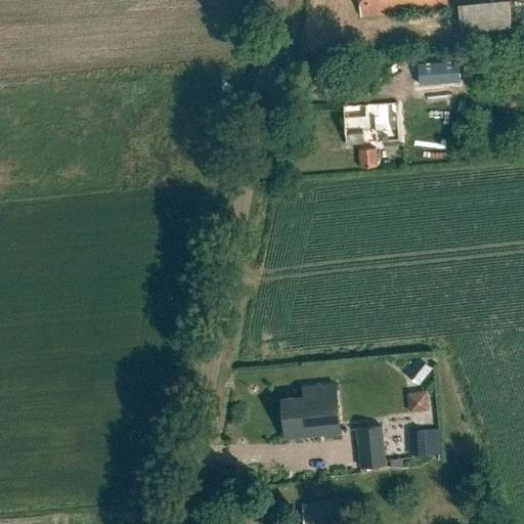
[(359,0),(361,16),(445,9),(444,0),(359,0)]
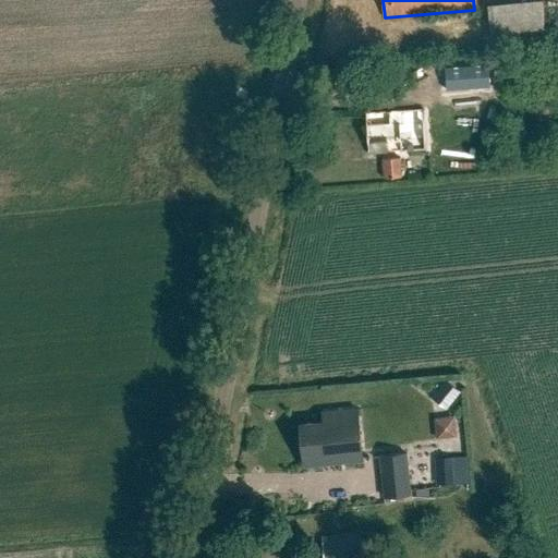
[(486,44),(542,39),(540,0),(484,3),(486,44)]
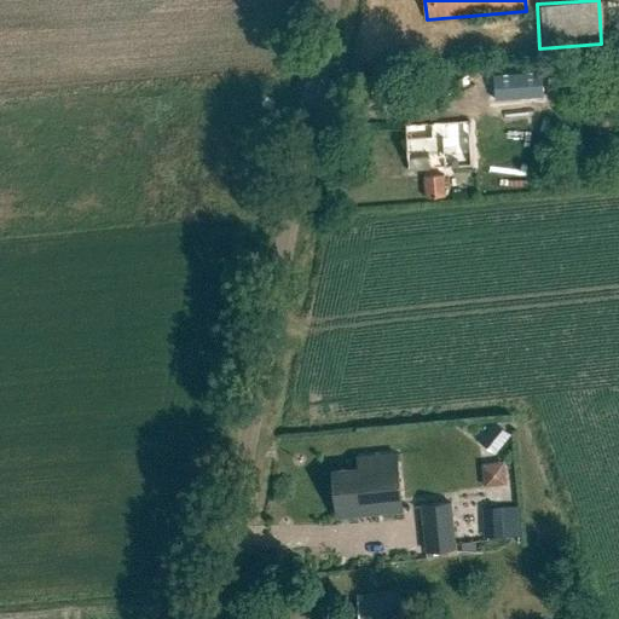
[(502,110),(526,108),(524,82),(499,84),(502,110)]
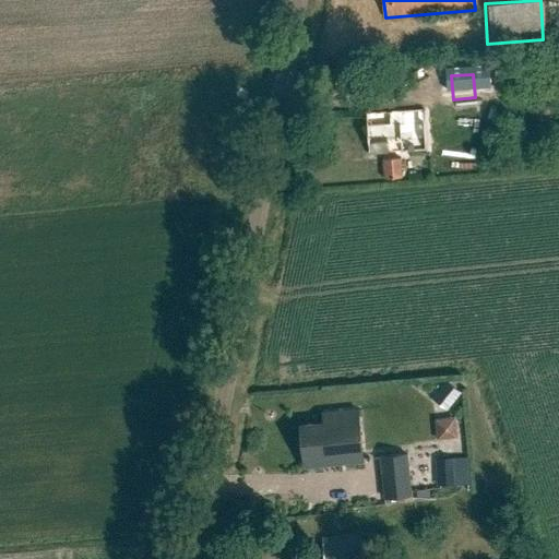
[(426,109),(366,113),(369,155),(383,154),(384,179),(404,178),(402,153),(428,150),(426,109)]
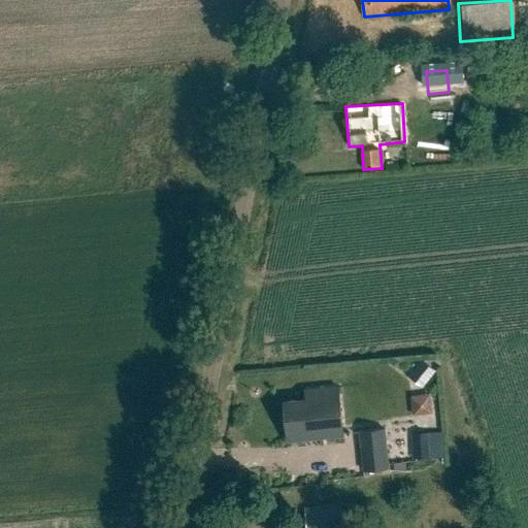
[(422,389),(434,371),(421,361),(408,378),(422,389)]
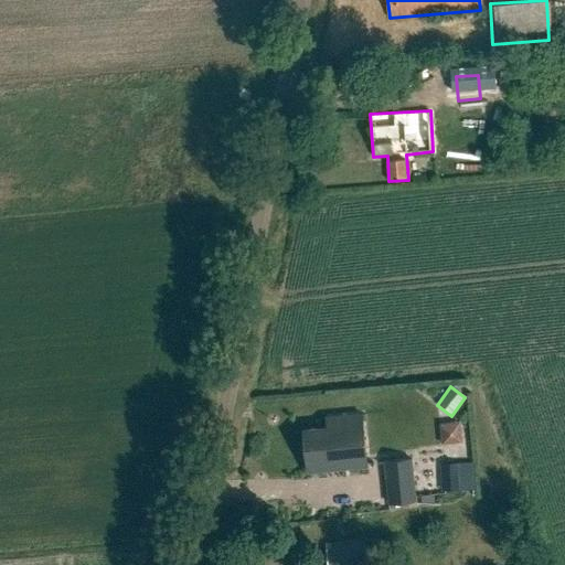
[(304,429),(308,472),(368,466),(362,415),(324,416),(328,426),(304,429)]
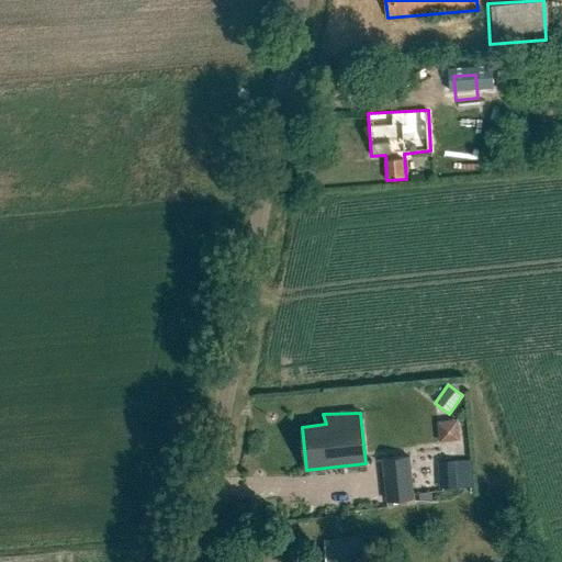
[(412,458),(383,460),(388,504),(416,502),(412,458)]
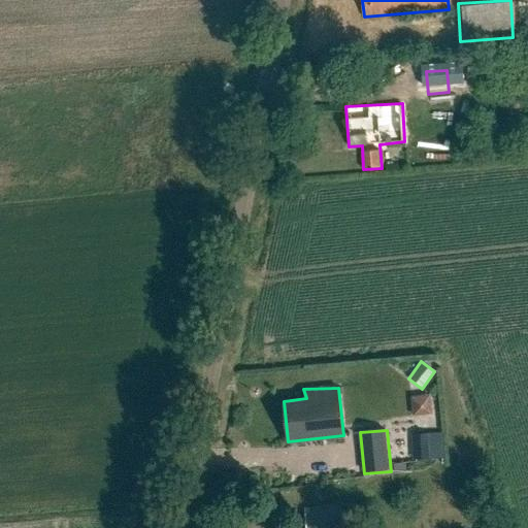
[(430,459),(429,434),(411,433),(414,458),(430,459)]
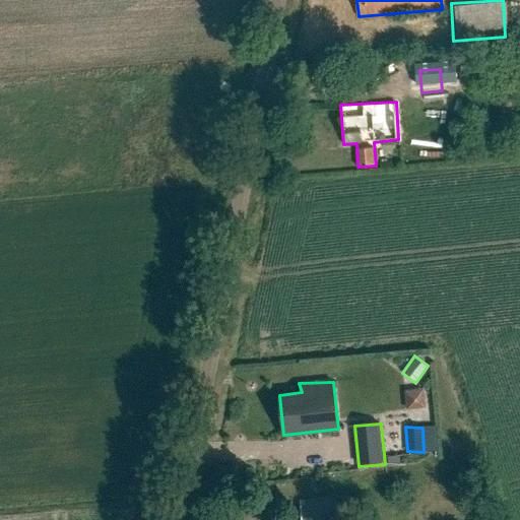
[(424,452),(437,451),(436,427),(423,428),(424,452)]
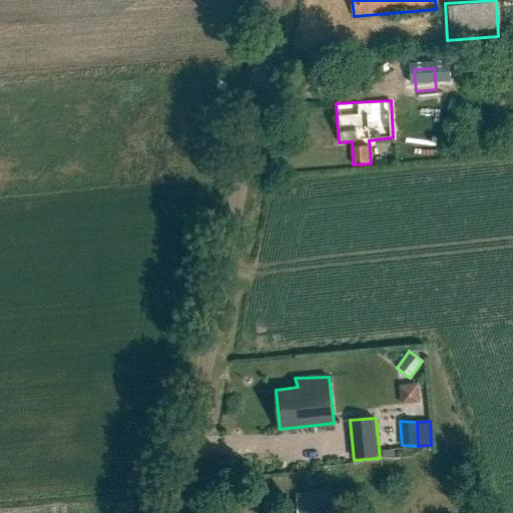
[(334,512),(333,489),(296,493),(298,512),(334,512)]
